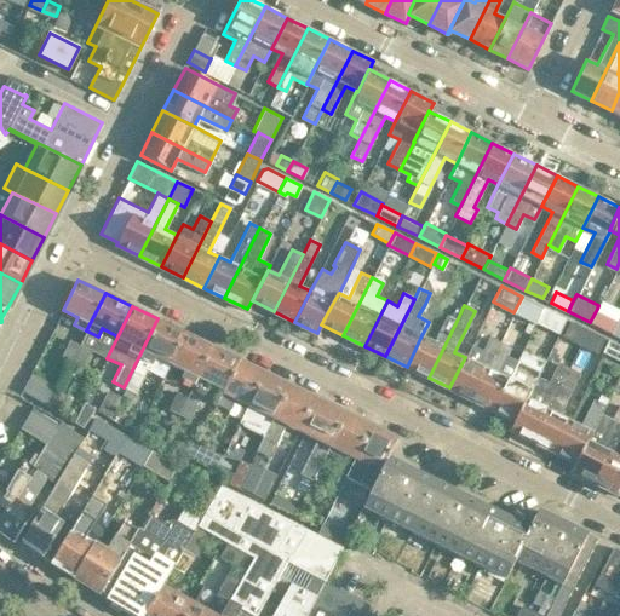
[(558,332),(566,317),(543,306),(535,321),(558,332)]
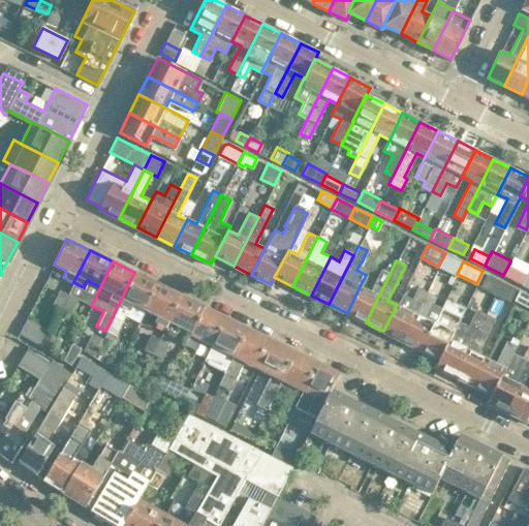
[(528,273),(509,264),(503,275),(522,284),(528,273)]
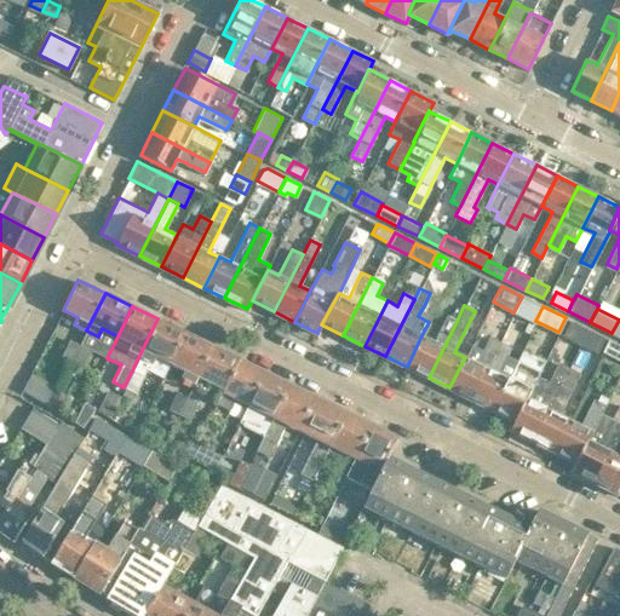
[(429,378),(457,321),(446,315),(432,340),(422,335),(407,367),(429,378)]
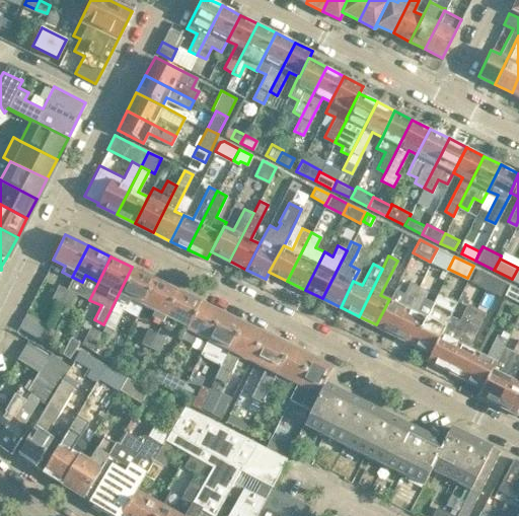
[(136,316),(142,303),(155,279),(132,267),(103,324),(113,328),(120,314),(122,309),(136,316)]
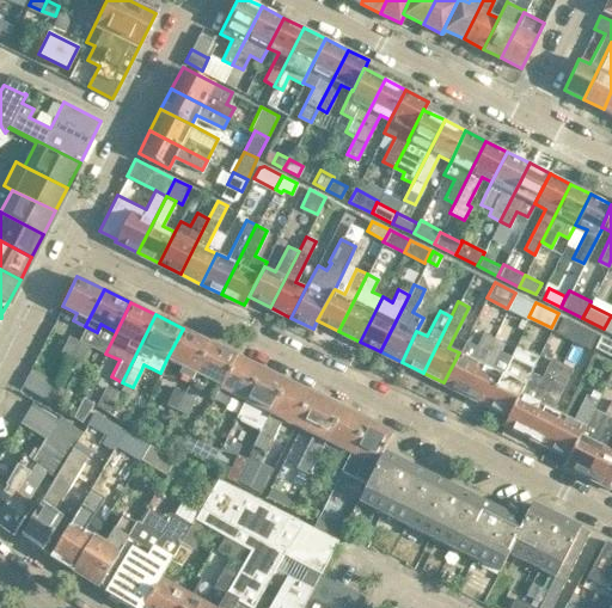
[(556,330),(573,338),(580,324),(563,315),(556,330)]
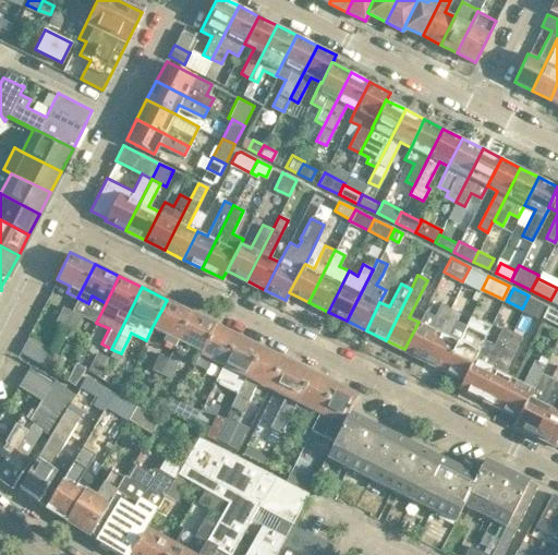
[(544,303),(529,296),(522,309),(537,317),(544,303)]
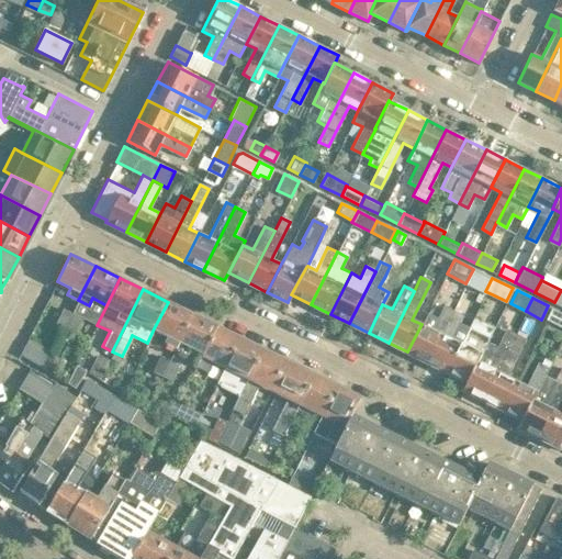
[(175,348),(191,313),(168,302),(154,328),(166,335),(163,343),(175,348)]
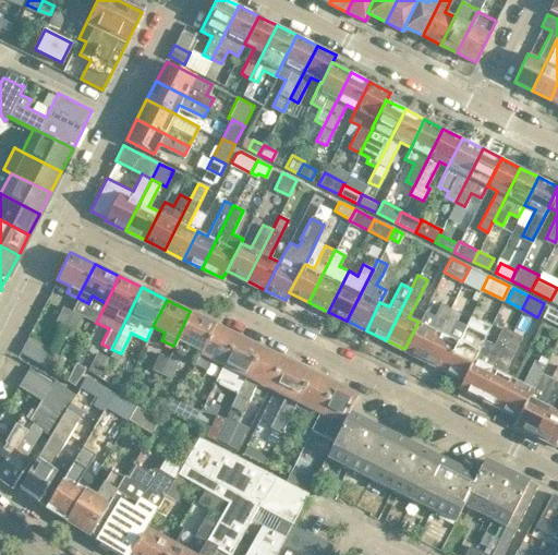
[(440,302),(434,314),(424,310),(419,322),(404,349),(424,359),(450,308),(440,302)]
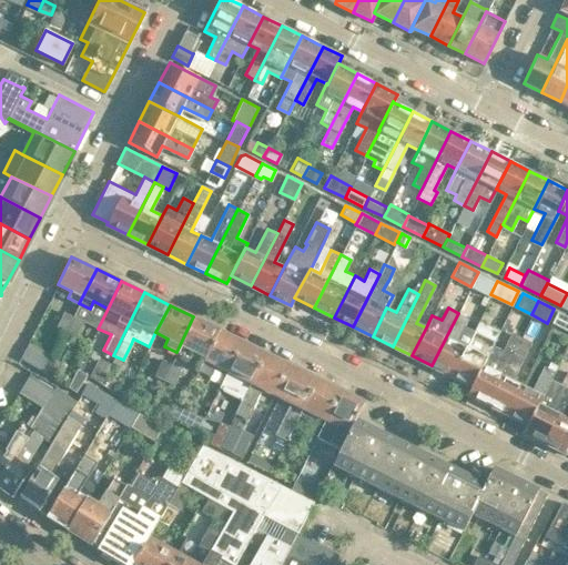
[(56,326),(66,332),(73,316),(63,311),(56,326)]
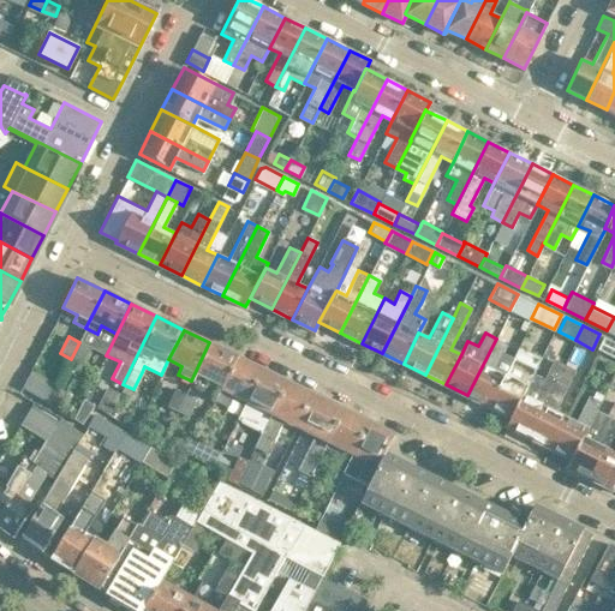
[(614,357),(614,341),(603,336),(597,348),(614,357)]
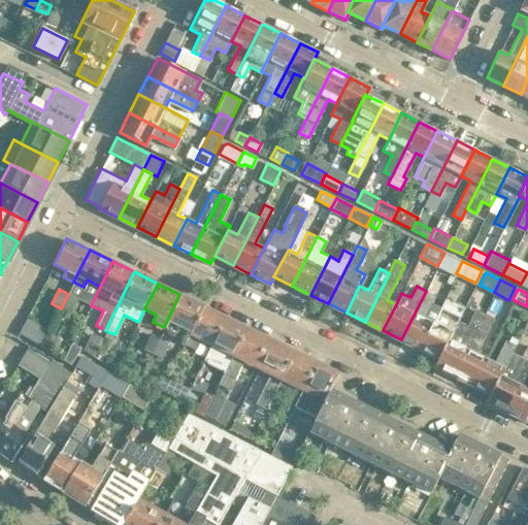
[(426,291),(401,339),(419,348),(431,322),(424,318),(434,295),(426,291)]
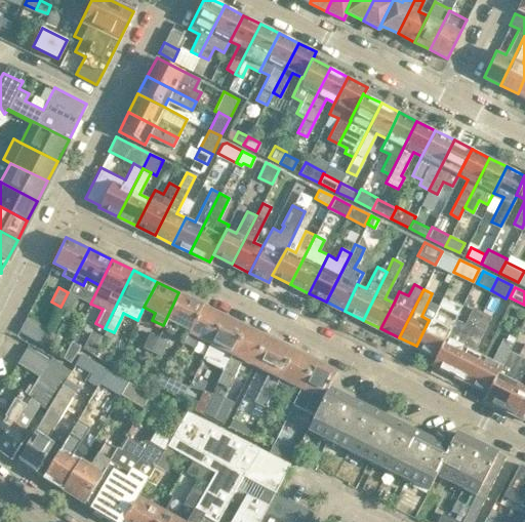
[(68,292),(61,307),(70,311),(76,296),(68,292)]
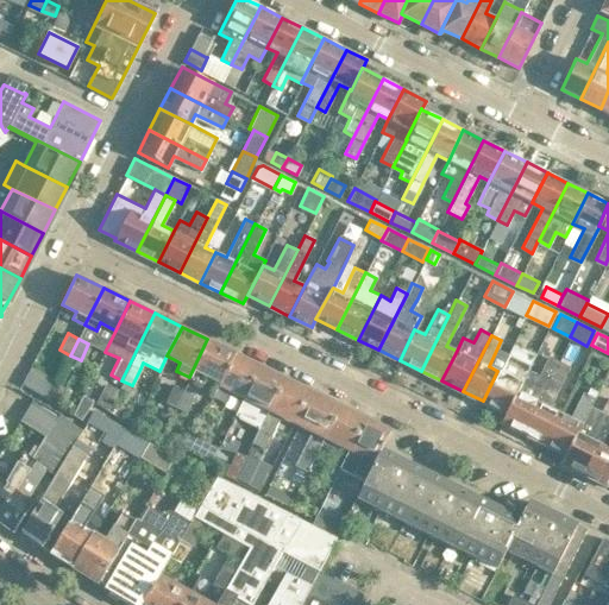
[(219,382),(233,352),(207,339),(189,377),(202,383),(206,376),(219,382)]
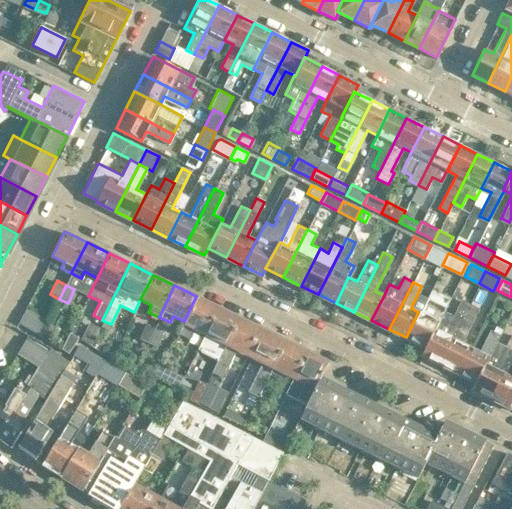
[(203,334),(217,306),(196,296),(184,321),(178,333),(188,337),(192,328),(203,334)]
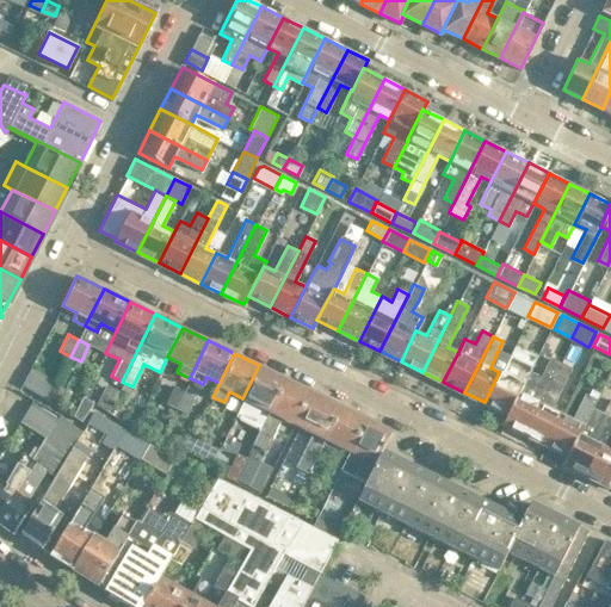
[(485,402),(507,414),(518,391),(519,391),(529,371),(531,366),(508,354),(499,372),(485,402)]
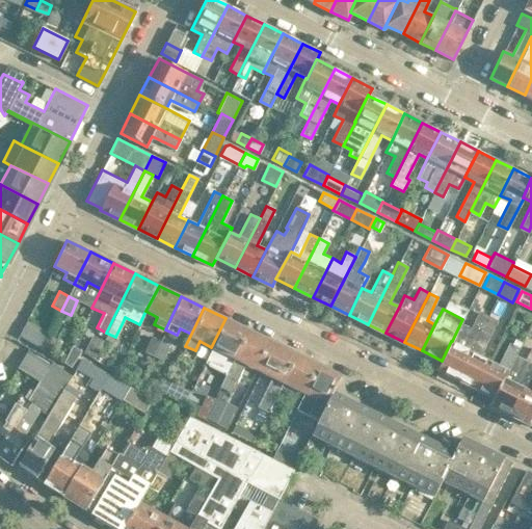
[(456,377),(481,328),(487,315),(478,311),(472,323),(470,327),(460,323),(452,341),(451,341),(442,361),(437,368),(456,377)]
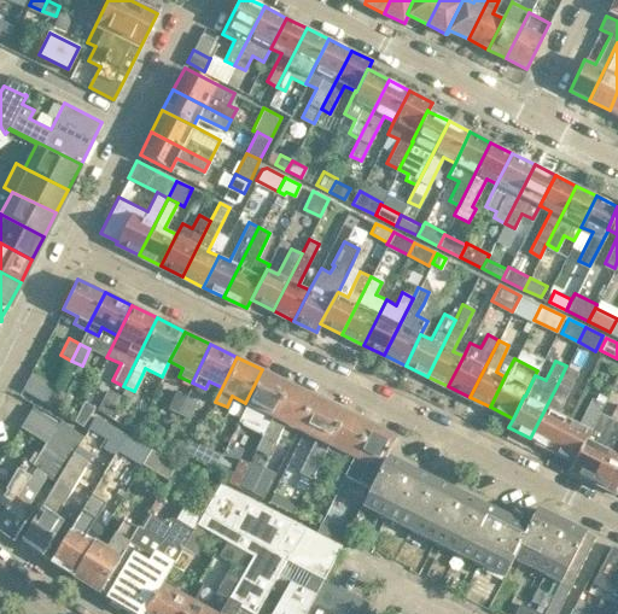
[(566,366),(559,381),(530,438),(552,449),(567,417),(557,411),(569,386),(576,372),(566,366)]
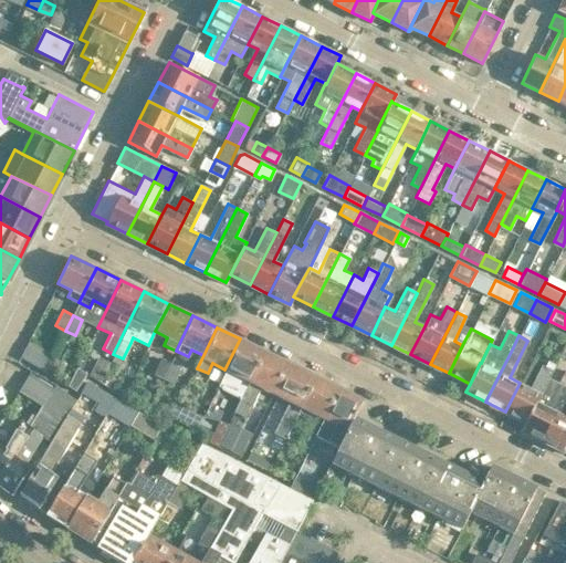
[(240,398),(263,351),(240,339),(224,369),(216,387),(240,398)]
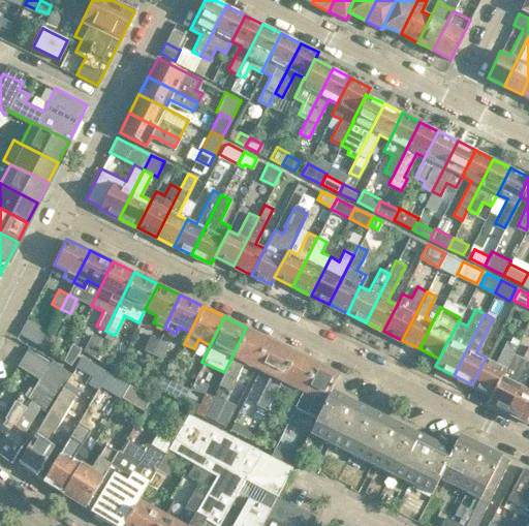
[(19,332),(42,345),(51,331),(26,318),(19,332)]
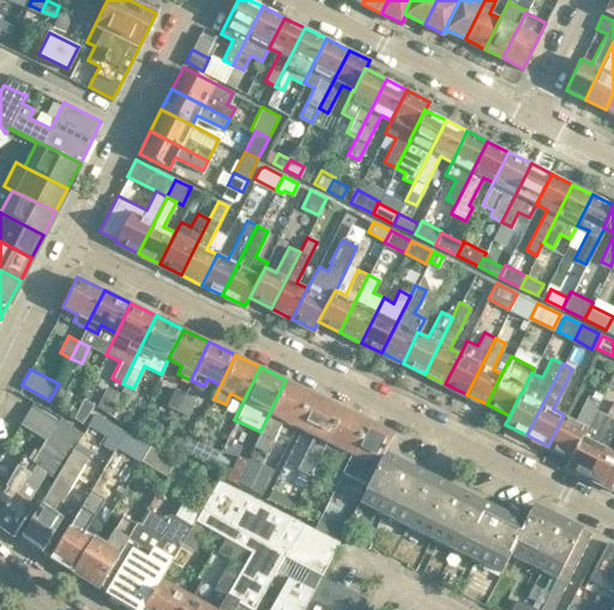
[(265,451),(281,418),(294,426),(311,392),(286,380),(260,432),(253,445),(265,451)]
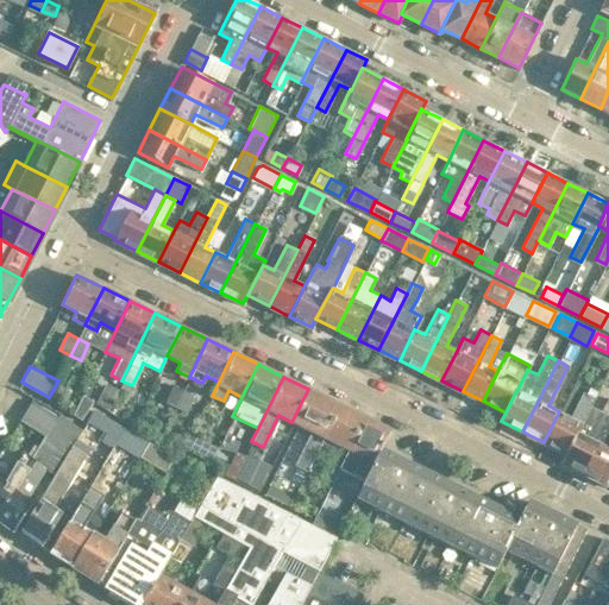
[(174,407),(183,389),(173,384),(163,401),(174,407)]
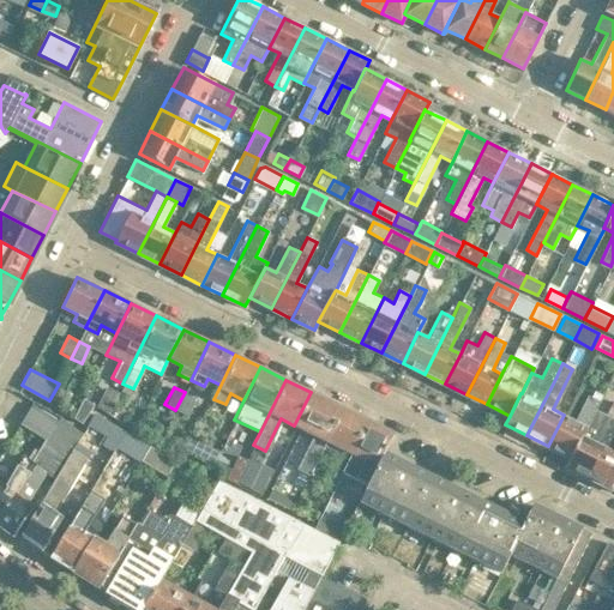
[(564,415),(548,446),(570,457),(595,409),(599,400),(602,394),(593,390),(590,396),(587,394),(575,420),(564,415)]
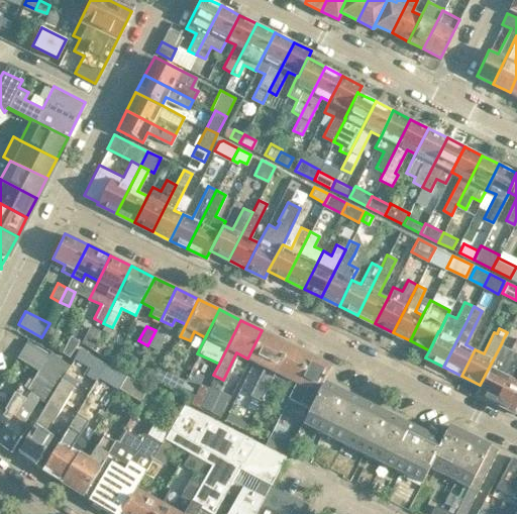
[(165,335),(156,330),(147,345),(157,349),(165,335)]
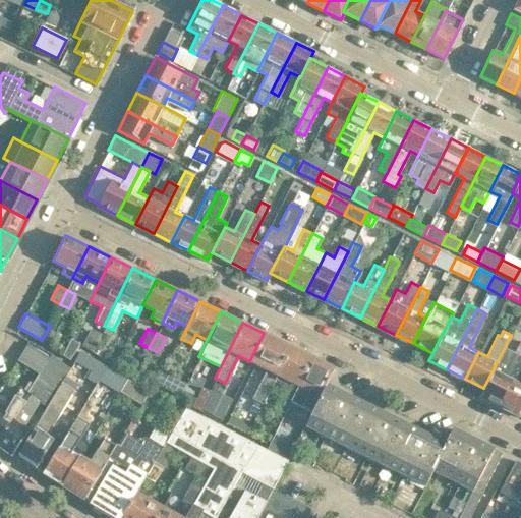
[(253,362),(263,367),(266,368),(250,398),(262,403),(290,346),(264,333),(249,361),(253,362)]
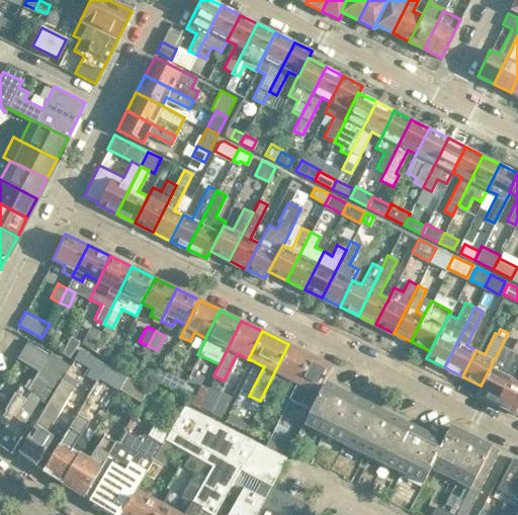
[(70,336),(62,351),(69,355),(78,341),(70,336)]
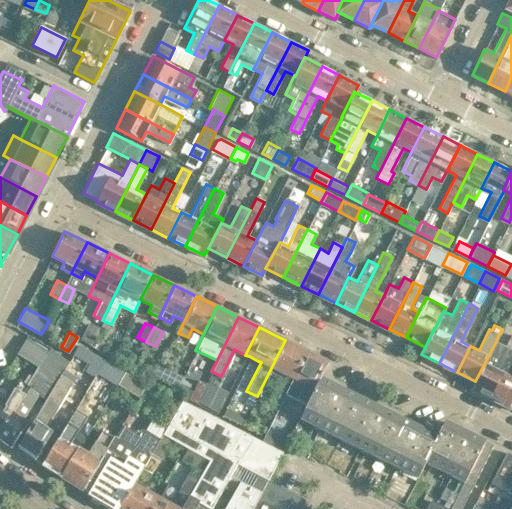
[(475,381),(472,388),(490,398),(511,353),(511,334),(510,333),(504,345),(496,341),(475,381)]
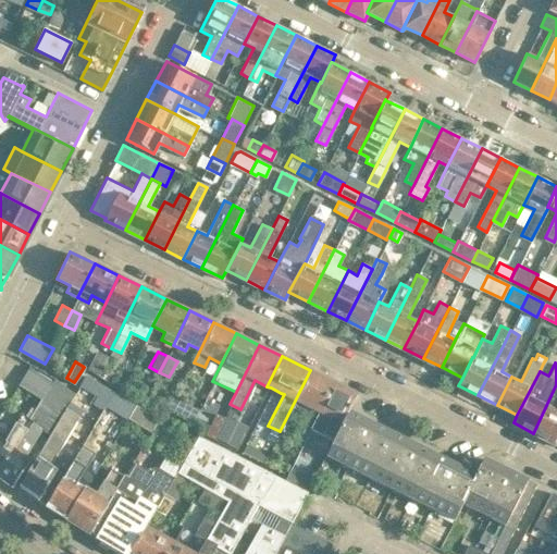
[(51,381),(28,367),(19,384),(40,397),(51,381)]
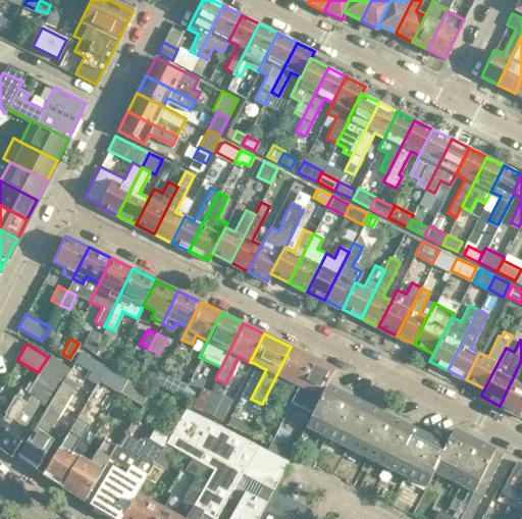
[(298,385),(311,357),(291,347),(262,404),(272,409),(284,383),(286,380),(298,385)]
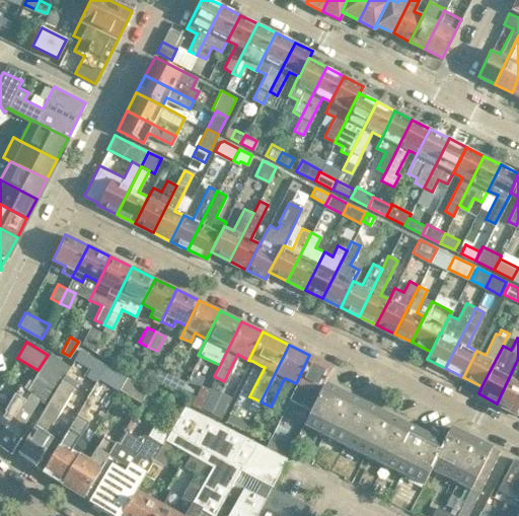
[(73,358),(89,369),(86,375),(95,381),(99,375),(105,364),(79,349),(73,358)]
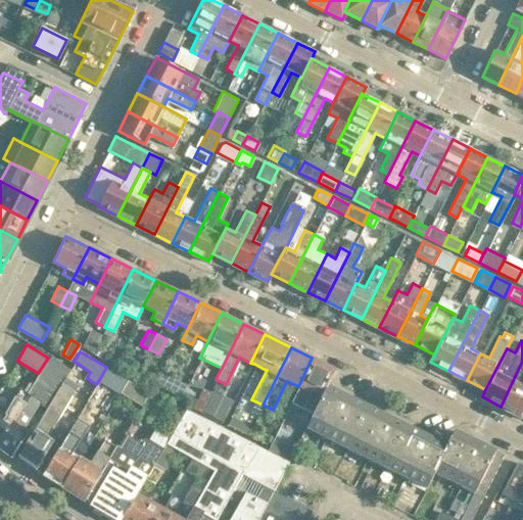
[(12,421),(0,437),(0,447),(11,456),(13,454),(29,433),(20,427),(37,402),(46,408),(64,376),(69,368),(50,356),(49,358),(48,358),(39,373),(27,392),(31,394),(29,397),(26,403),(14,422),(12,421)]
